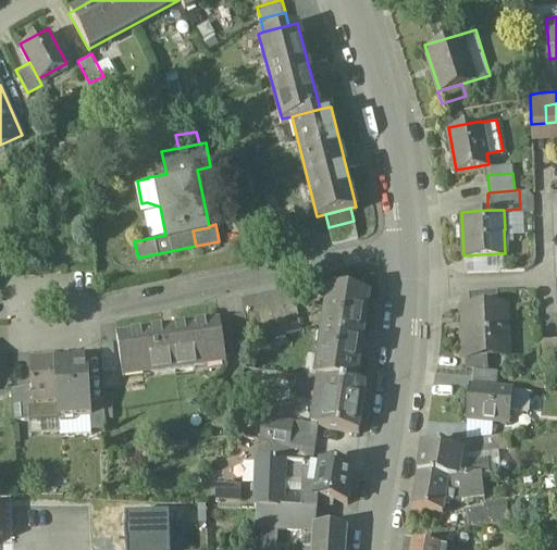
[(497,253),(463,255),(463,267),(497,266),(497,253)]
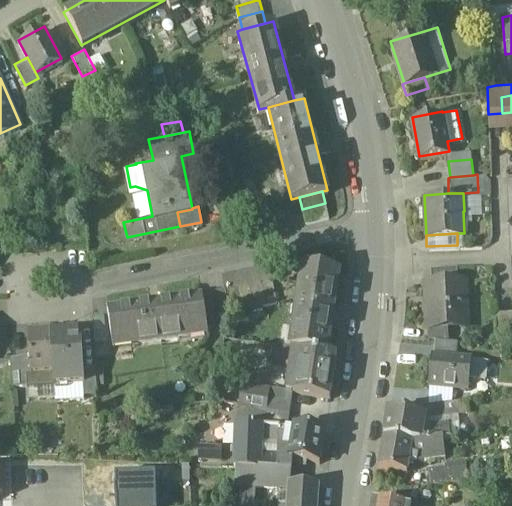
[(339,268),(303,262),(290,344),(299,346),(326,350),(327,349),(339,268)]
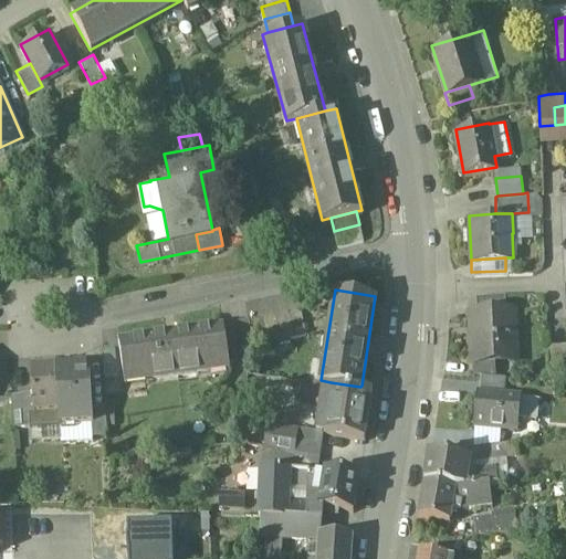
[(504,292),(475,293),(477,308),(505,306),(504,292)]
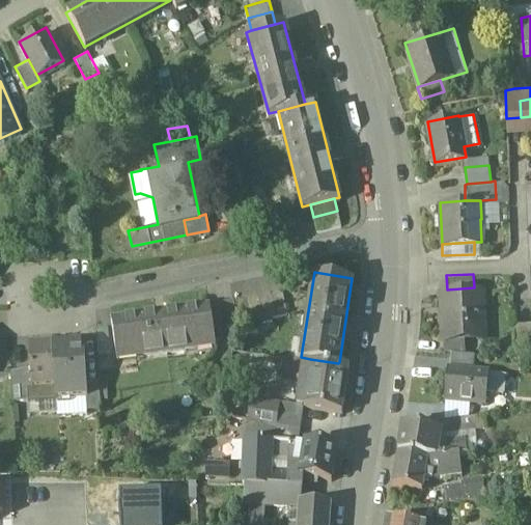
[(282,287),(270,289),(275,314),(287,311),(282,287)]
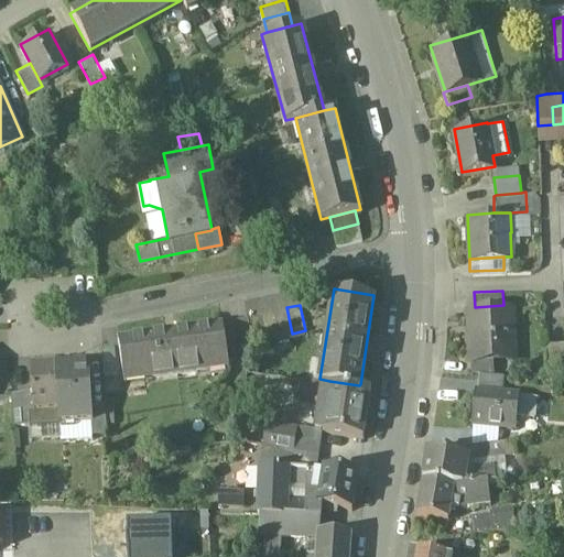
[(475,307),(468,307),(470,352),(512,350),(511,305),(503,305),(475,307)]
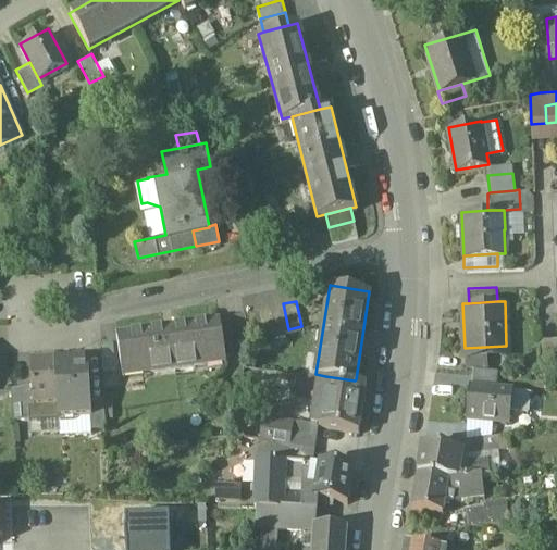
[(283,303),(271,307),(275,332),(288,329),(283,303)]
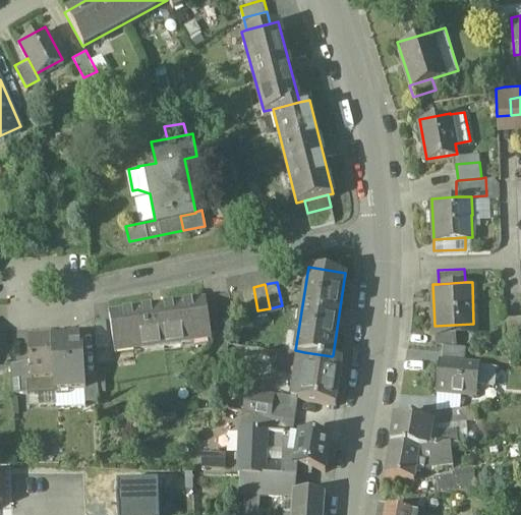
[(253,287),(241,289),(246,312),(257,310),(253,287)]
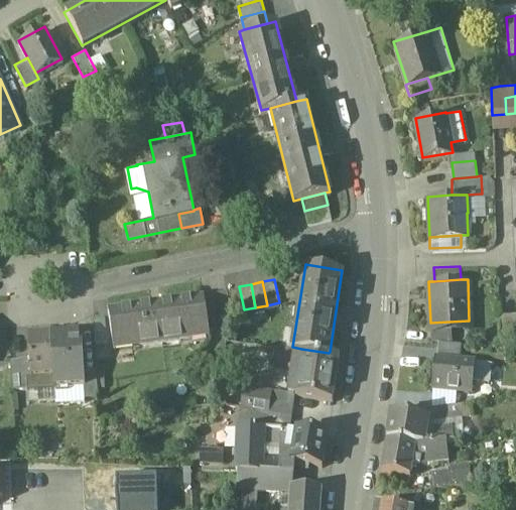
[(215,291),(204,293),(208,314),(220,312),(215,291)]
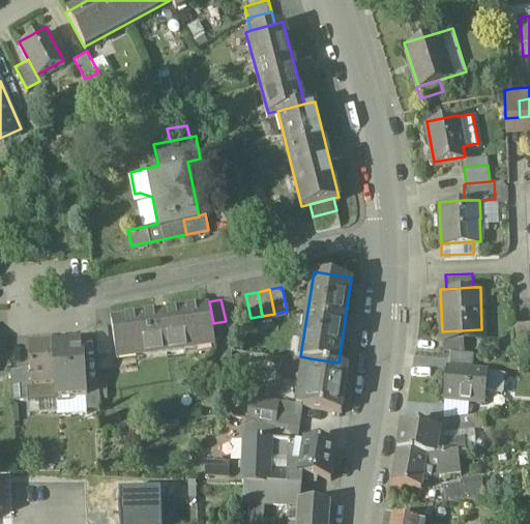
[(209,303),(112,318),(117,356),(215,342),(209,303)]
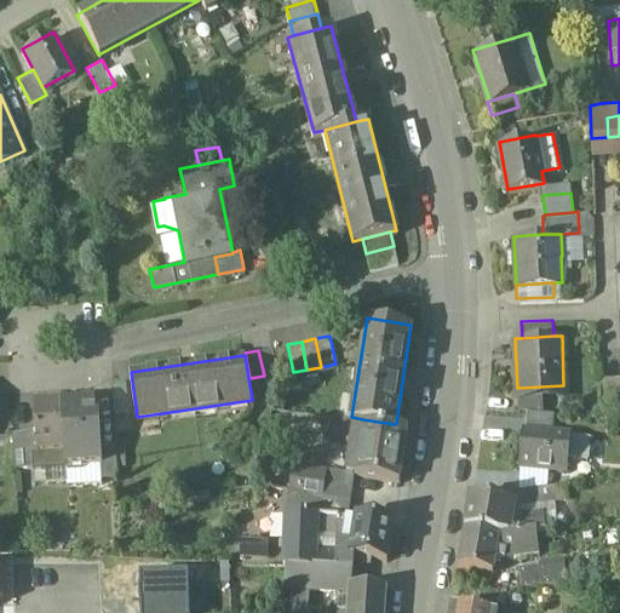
[(619,374),(601,376),(602,407),(619,406),(619,374)]
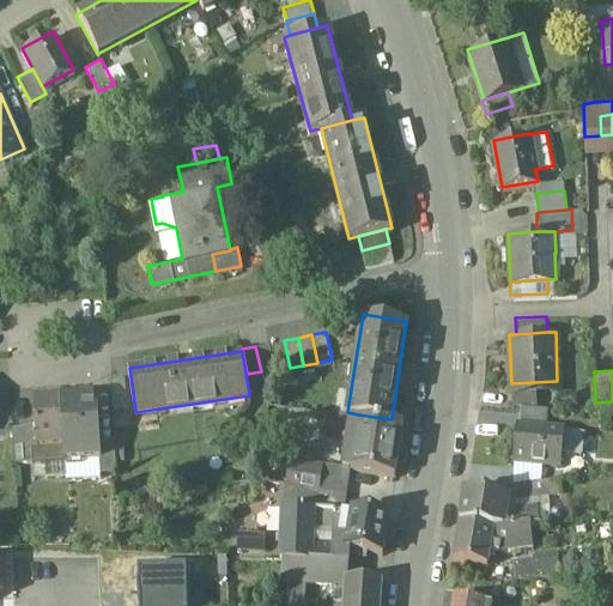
[(127,405),(125,376),(110,377),(113,405),(127,405)]
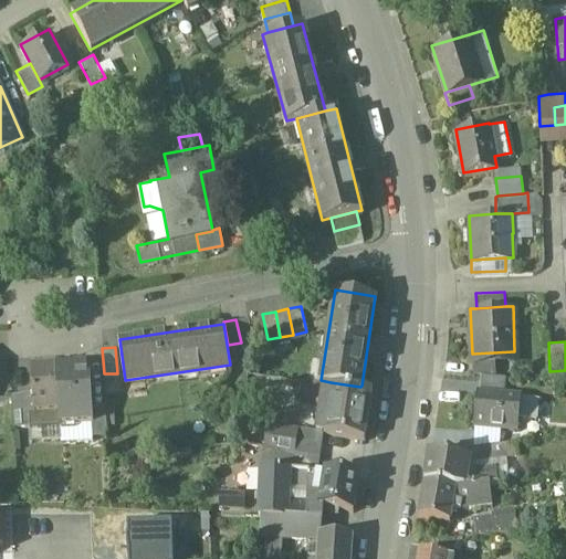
[(87,364),(56,366),(59,410),(60,422),(92,421),(93,421),(92,404),(91,373),(88,373),(87,364)]
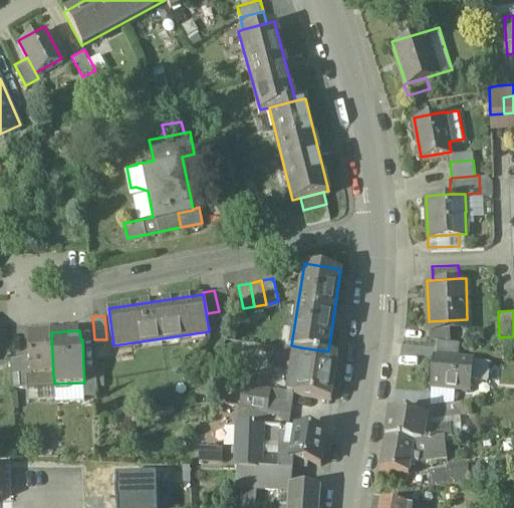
[(51,332),(29,333),(30,356),(31,373),(53,372),(51,332)]
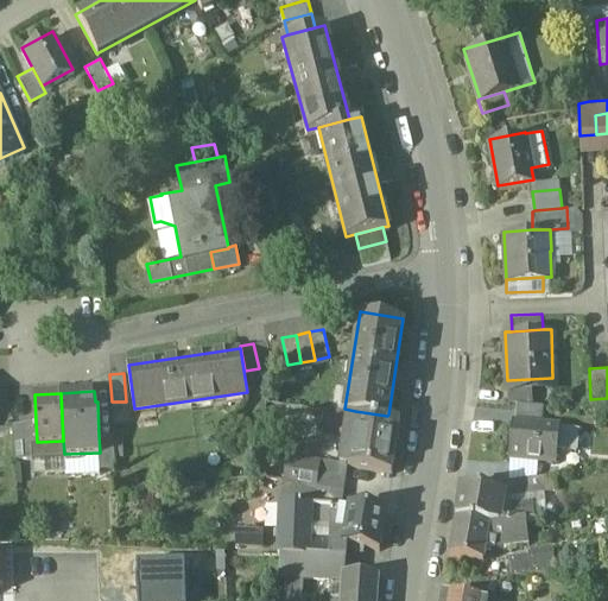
[(543,403),(515,400),(514,419),(540,422),(543,403)]
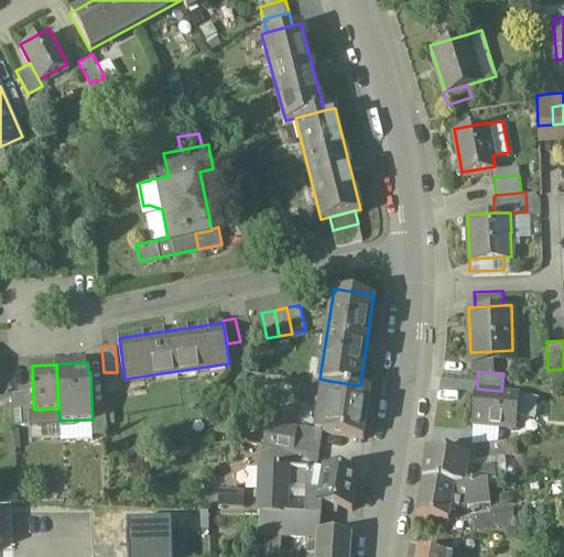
[(359,385),(329,381),(322,428),(322,429),(362,435),(370,386),(360,384),(359,385)]
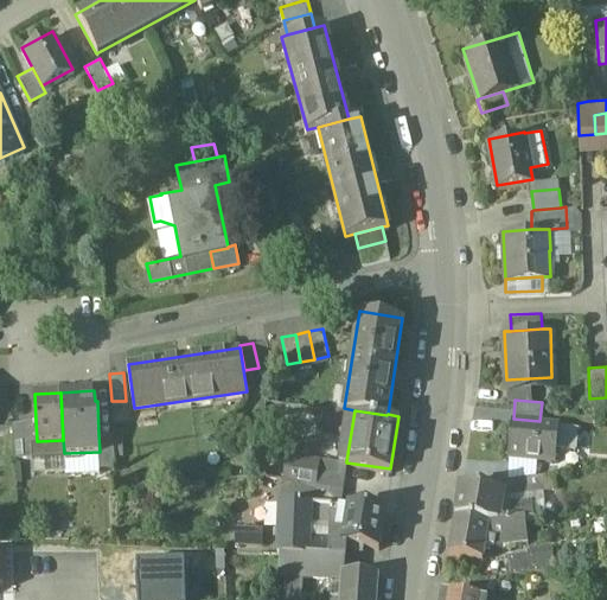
[(513,419),(511,417),(508,454),(555,458),(558,422),(540,421),(513,419)]
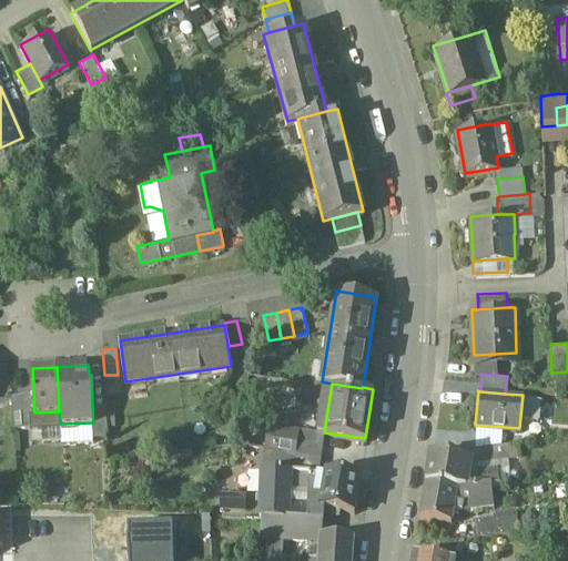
[(524,412),(536,411),(535,391),(523,393),(524,412)]
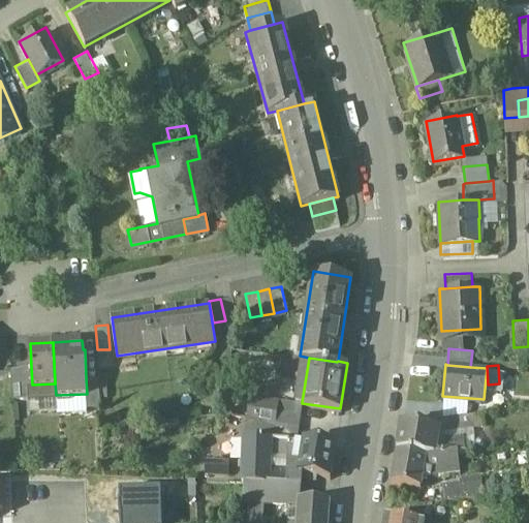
[(26,367),(11,368),(13,398),(27,397),(26,367)]
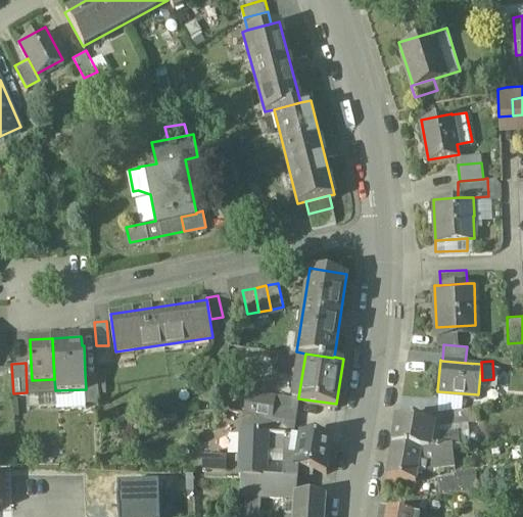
[(54,379),(32,380),(31,363),(26,363),(27,392),(55,390),(54,379)]
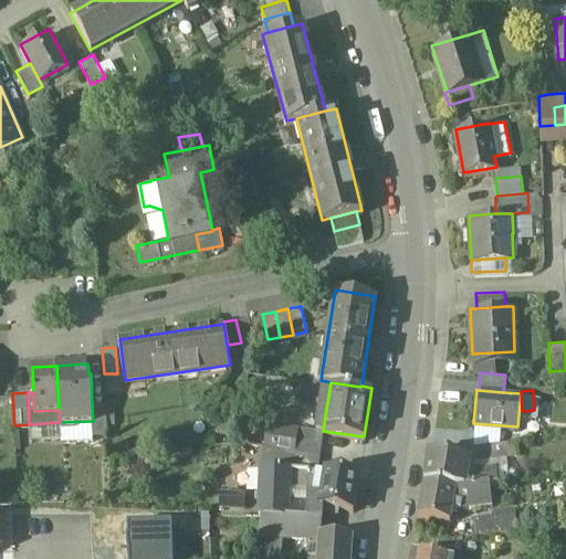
[(105,403),(92,404),(93,421),(92,421),(93,434),(107,433),(105,403)]
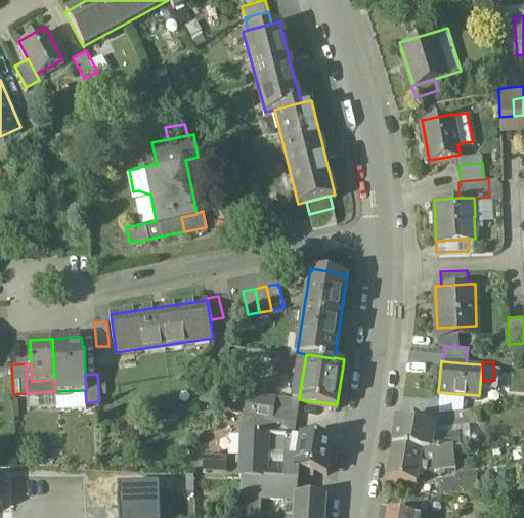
[(299,398),(276,394),(274,400),(272,416),(296,420),(299,399),(299,398)]
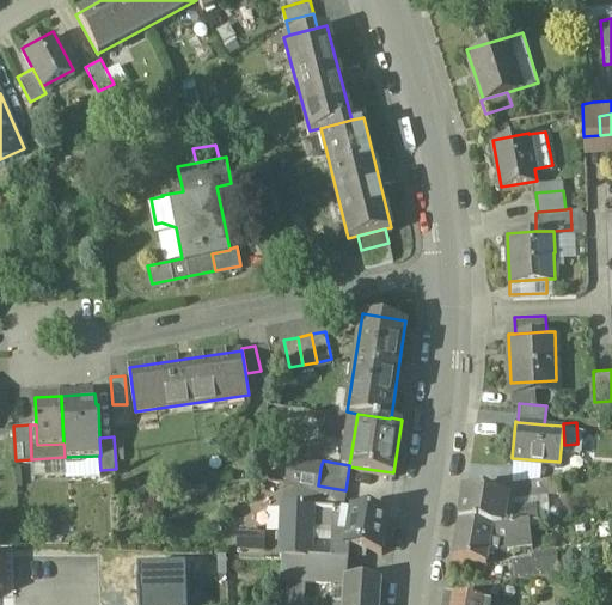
[(320,468),(288,463),(285,481),(318,486),(320,468)]
